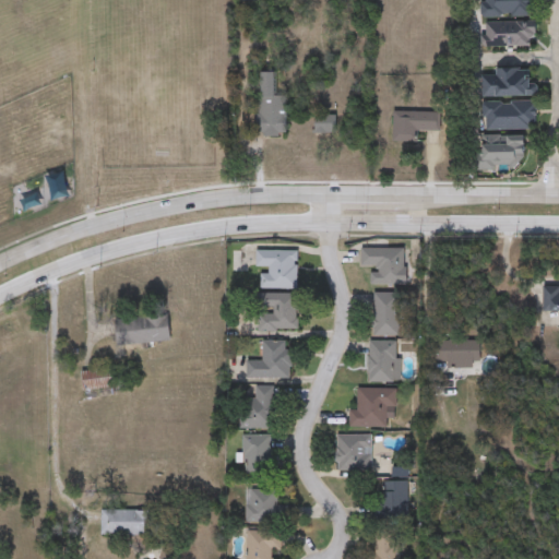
[(533,0),(533,18),(483,18),(483,0),(533,0)]
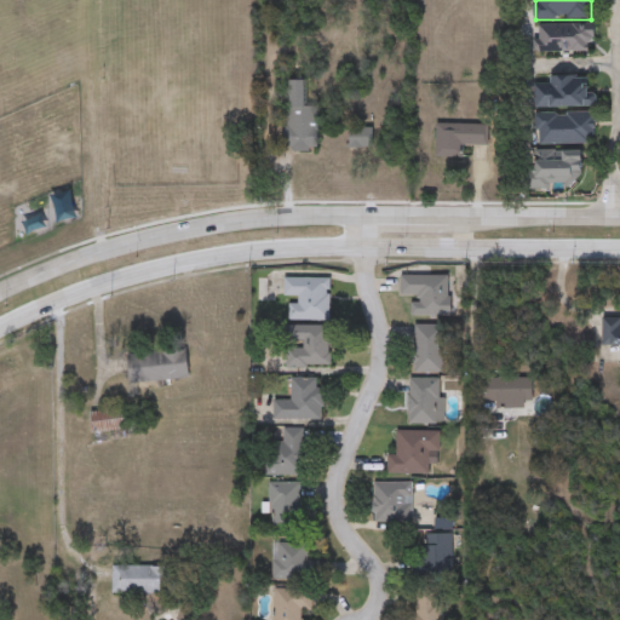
[(593,53),(537,53),(537,26),(593,26),(593,53)]
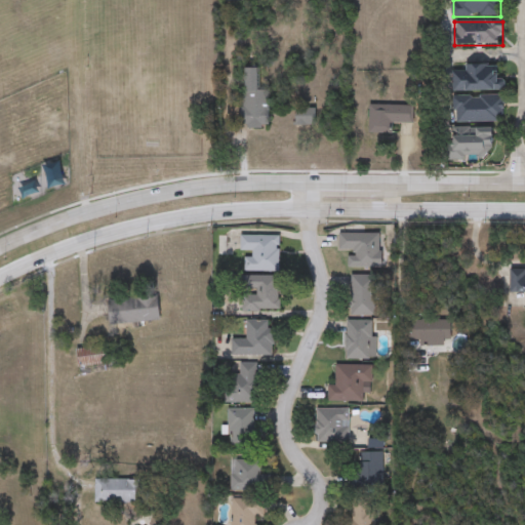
[(454,92),(454,68),(502,68),(502,92),(454,92)]
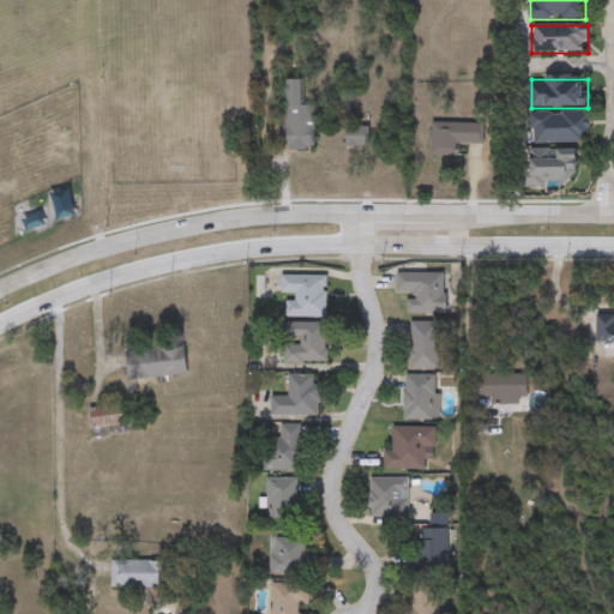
[(301,82),(301,107),(315,107),(315,150),(281,150),(282,82),(301,82)]
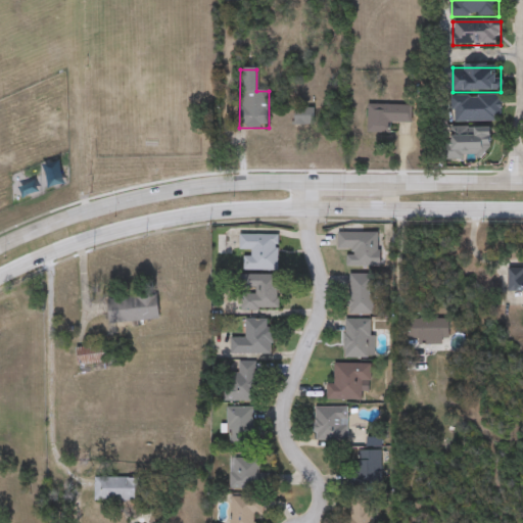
[(503,98),(503,123),(454,123),(454,98),(503,98)]
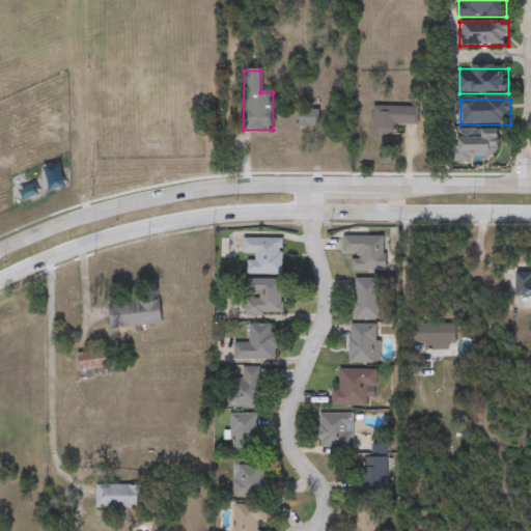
[(397,127),(397,137),(373,137),(373,108),(418,108),(418,127),(397,127)]
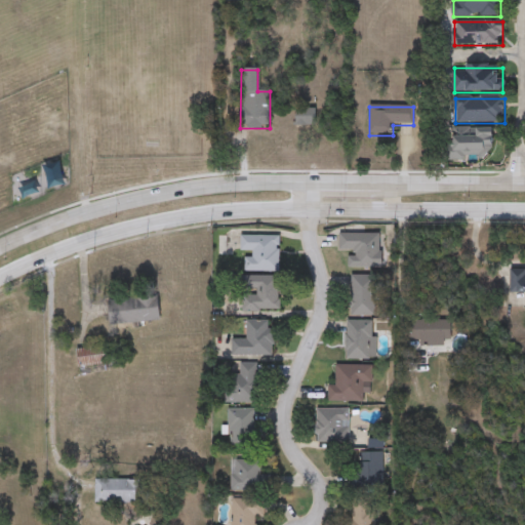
[(315,125),(296,125),(296,110),(315,110),(315,125)]
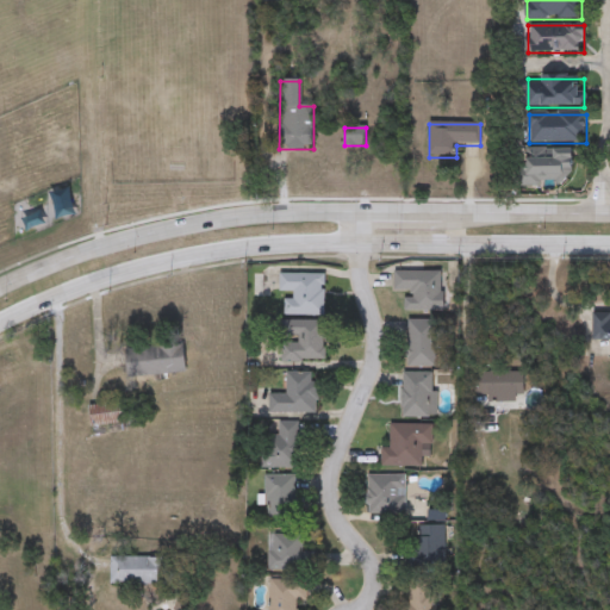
[(573,185),(521,186),(520,155),(572,154),(573,185)]
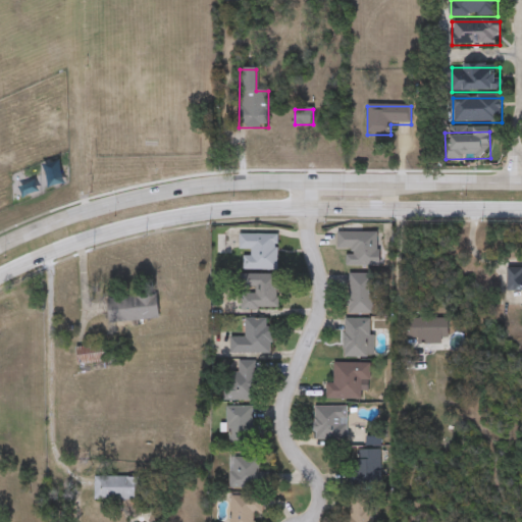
[(346,267),(346,251),(337,251),(337,233),(377,232),(378,267),(346,267)]
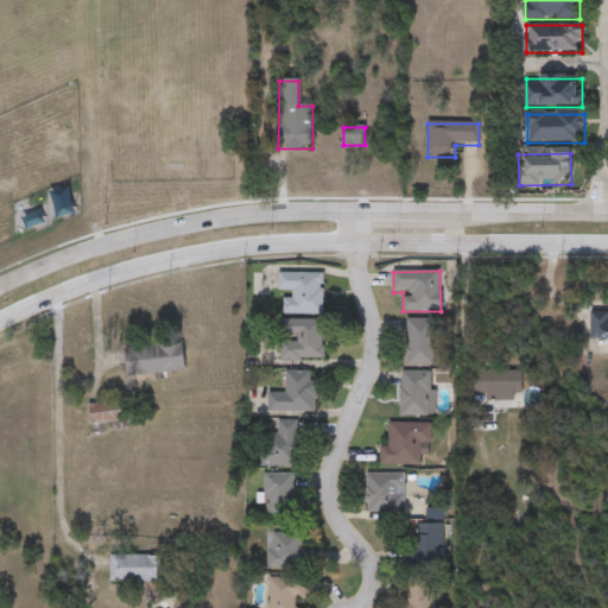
[(324,315),(283,315),(283,295),(279,295),(279,273),(324,273),(324,315)]
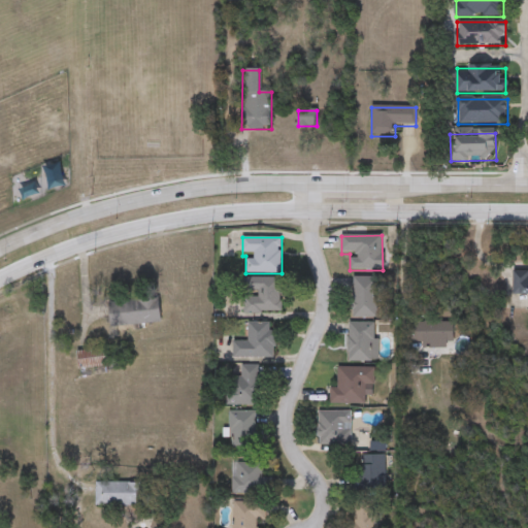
[(527,293),(514,293),(514,268),(527,268),(527,293)]
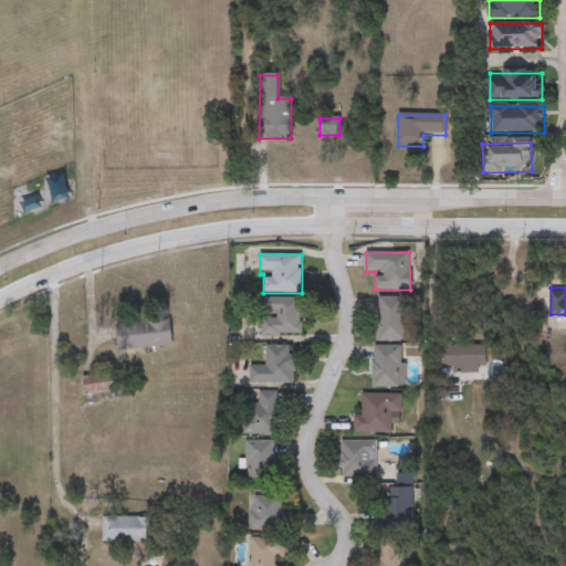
[(303,336),(263,336),(263,297),(303,297),(303,336)]
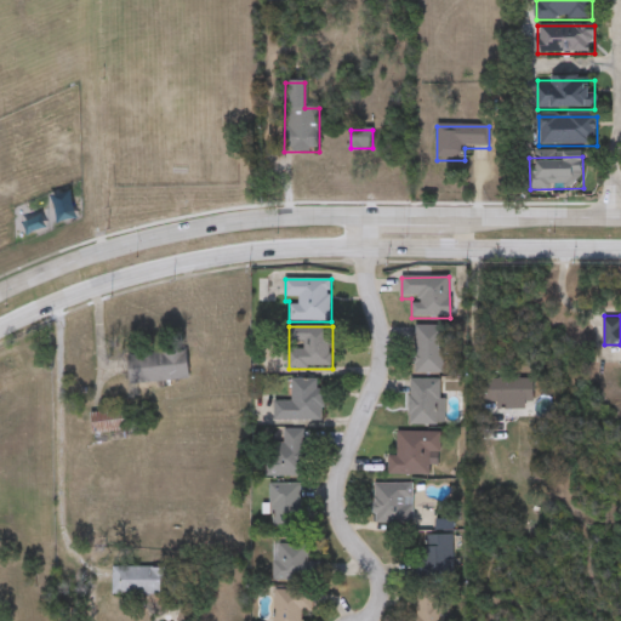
[(415,374),(415,326),(445,326),(445,374),(415,374)]
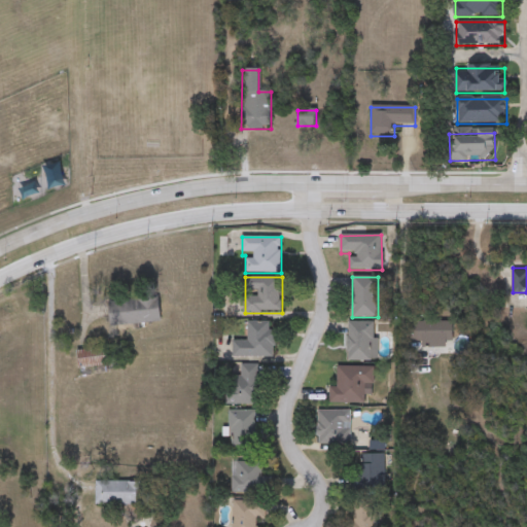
[(160,300),(160,323),(109,323),(109,300),(160,300)]
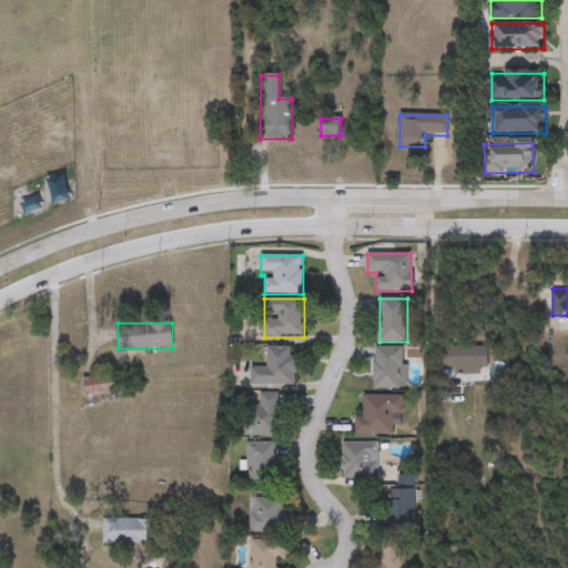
[(443,346),(488,346),(488,371),(443,371),(443,346)]
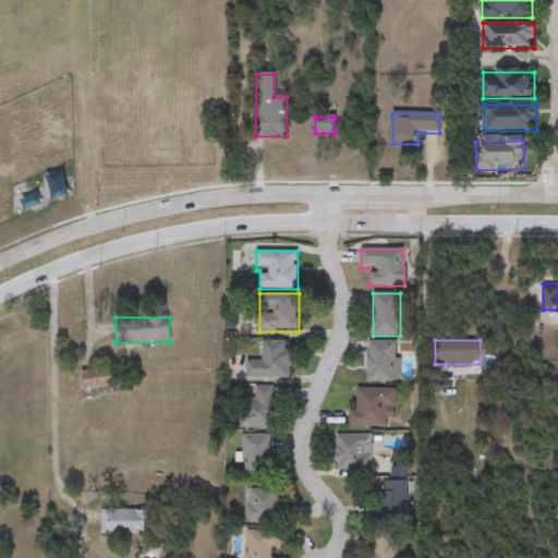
[(246,379),(246,361),(263,361),(262,341),(289,341),(289,349),(291,349),(291,379),(246,379)]
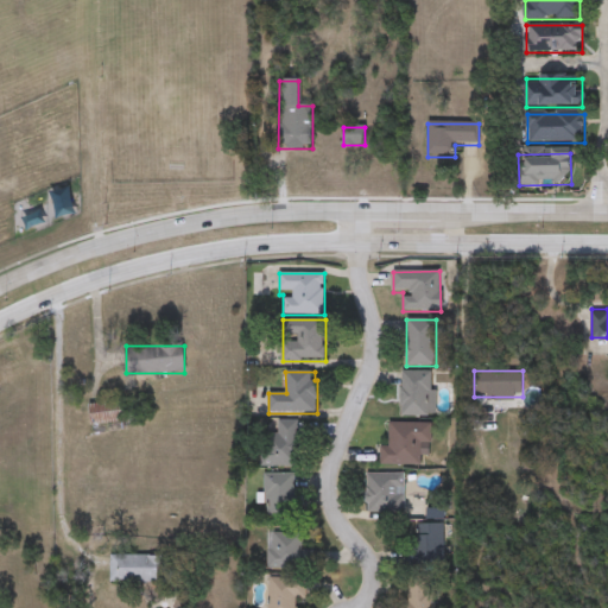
[(432,373),(432,416),(400,416),(400,373),(432,373)]
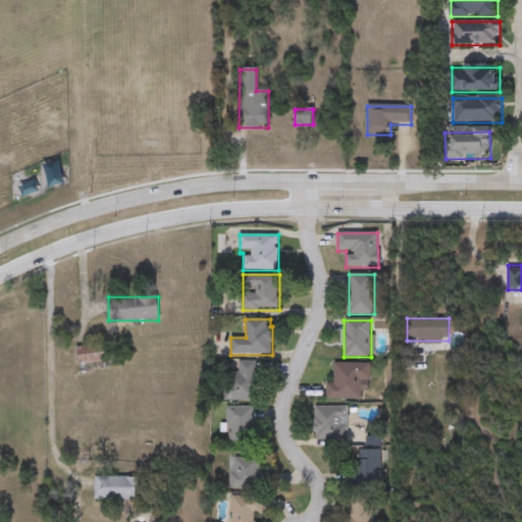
[(75,347),(107,345),(109,369),(92,371),(91,364),(77,366),(75,347)]
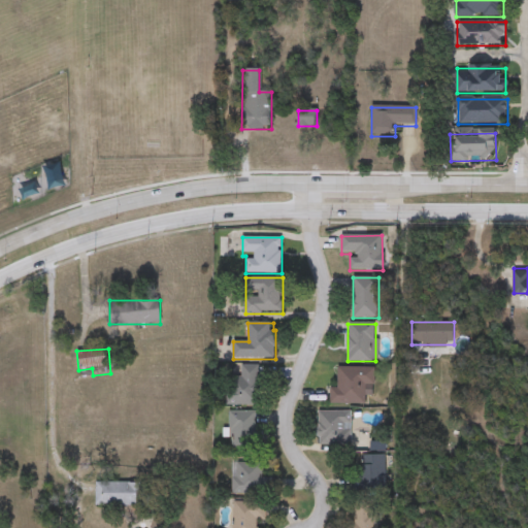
[(260,406),(227,406),(227,376),(240,376),(240,366),(260,366),(260,406)]
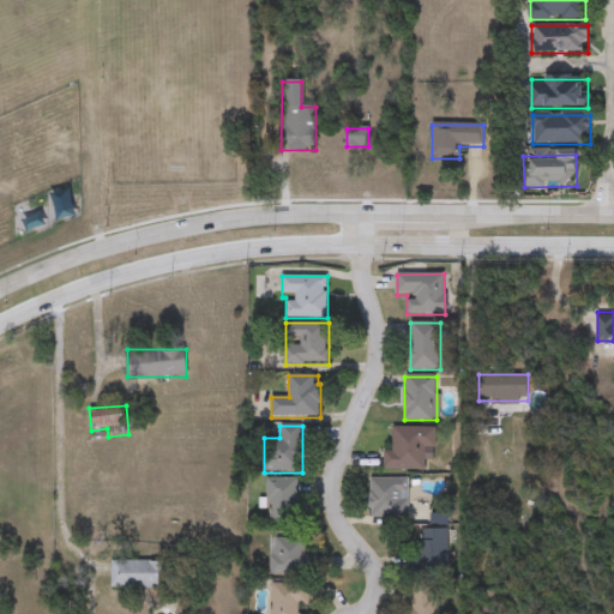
[(426,470),(384,470),(384,451),(393,451),(393,428),(437,428),(437,449),(426,449),(426,470)]
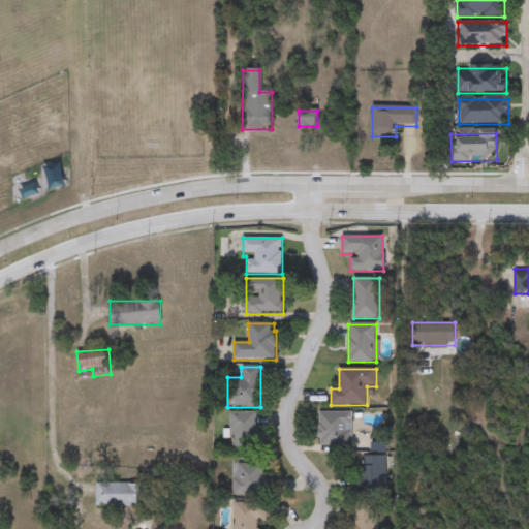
[(231,413),(257,413),(257,455),(231,455),(231,413)]
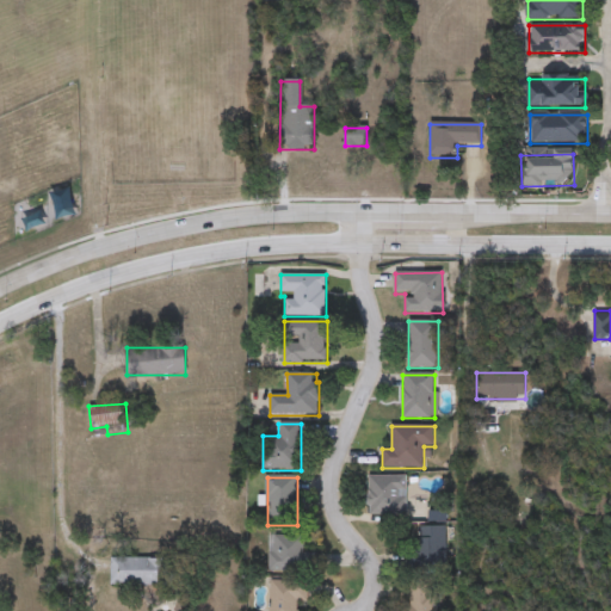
[(369,477),(406,477),(406,514),(369,514),(369,477)]
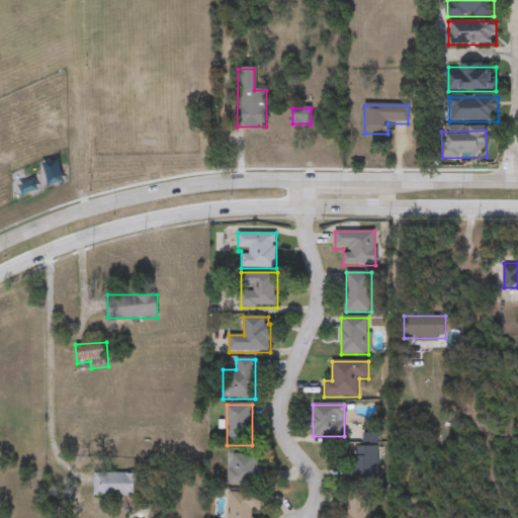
[(378,447),(378,472),(356,472),(356,447),(378,447)]
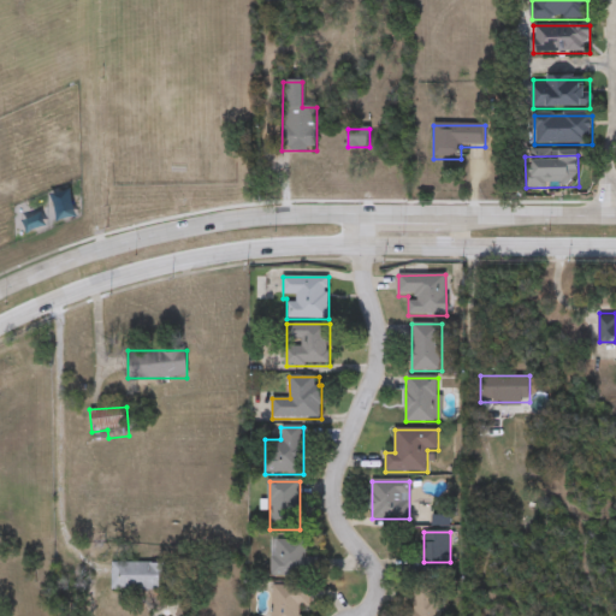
[(308,542),(308,579),(272,579),(272,542),(308,542)]
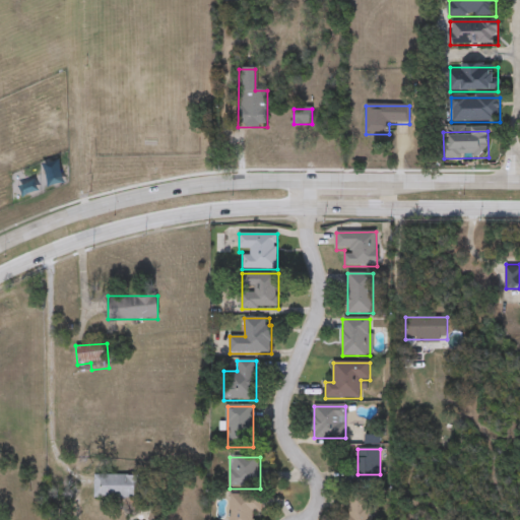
[(142,499),(94,499),(94,475),(142,475),(142,499)]
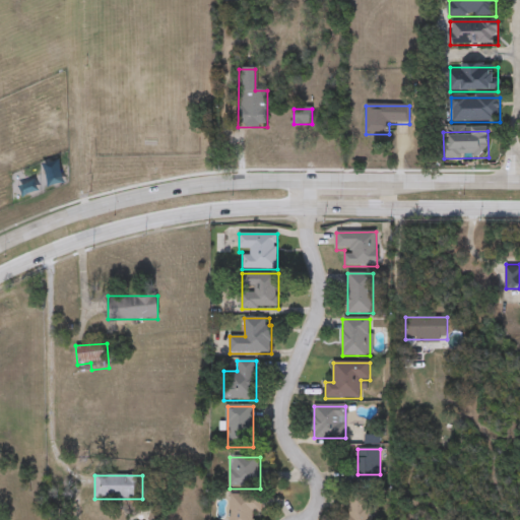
[(262,513),(253,513),(253,519),(231,519),(231,496),(262,496),(262,513)]
